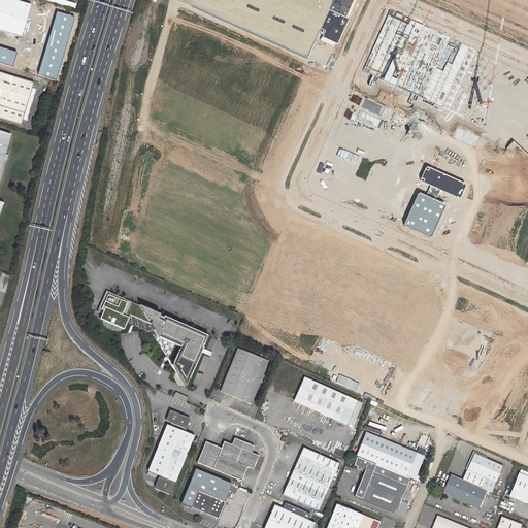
[(0,0),(0,30),(22,37),(31,4),(14,0),(0,0)]
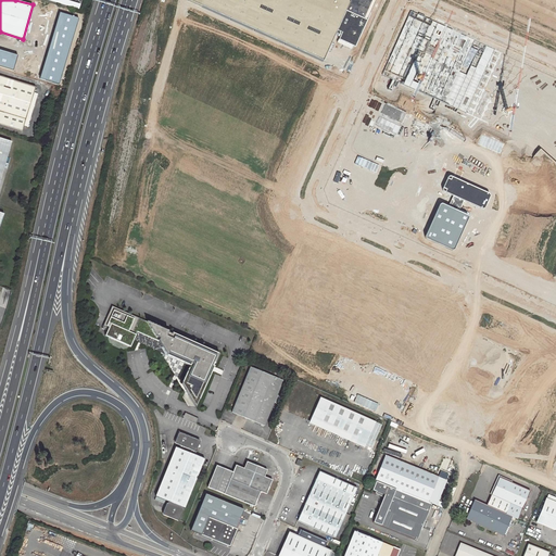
[(377,0),(188,0),(324,62),(335,38),(355,48),(377,0)]
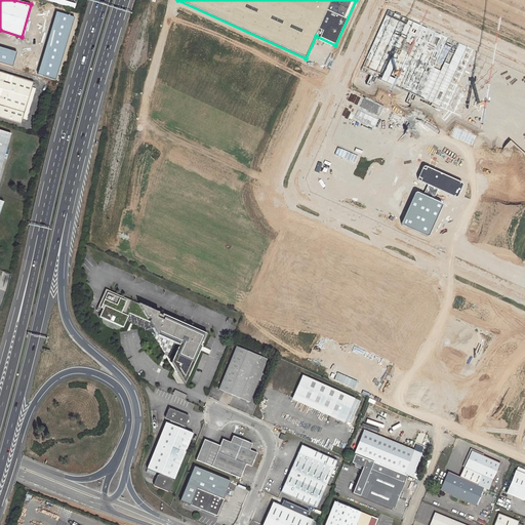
[(413,19),(388,8),(361,70),(386,80),(396,55),(414,64),(404,87),(426,96),(452,36),(428,26),(420,41),(407,35),(413,19)]
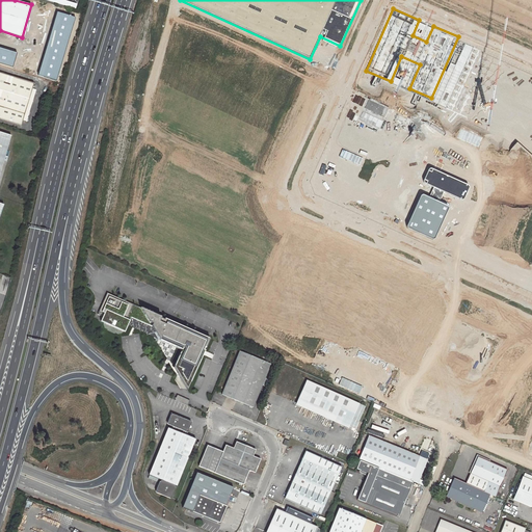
[(497,54),(473,46),(449,107),(473,116),(482,91),(495,103),(483,116),(503,134),(531,103),(531,80),(523,72),(513,82),(493,63),(497,54)]
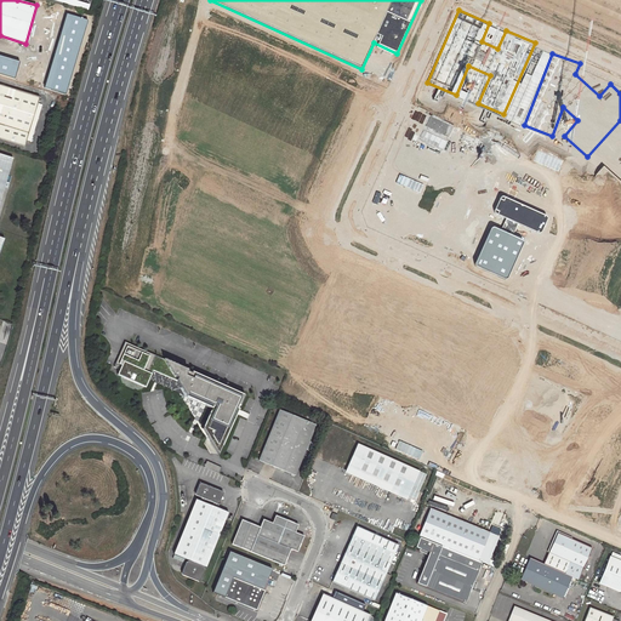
[(0,124),(3,125),(0,135),(0,138),(23,146),(39,97),(0,85),(0,124)]
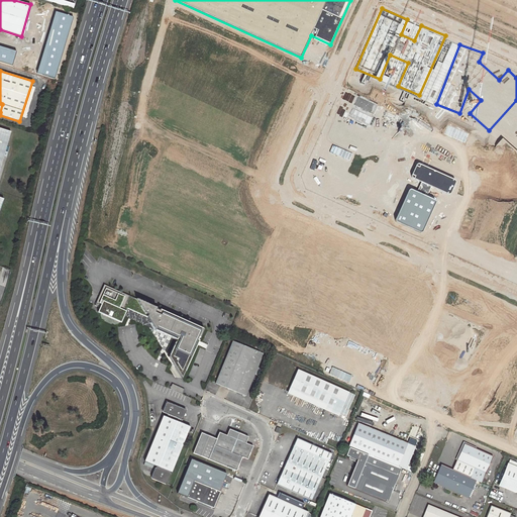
[(0,166),(10,132),(0,129),(0,166)]
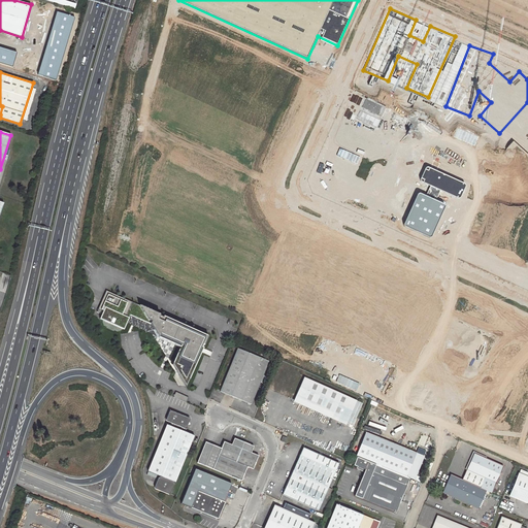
[(523,159),(518,156),(514,155),(509,156),(504,159),(502,162),(500,165),(499,168),(500,172),(501,176),(504,179),(504,180),(503,184),(504,188),(506,192),(508,194),(510,196),(515,197),(518,197),(522,197),(525,195),(527,192),(527,190),(527,163),(526,163),(523,159)]
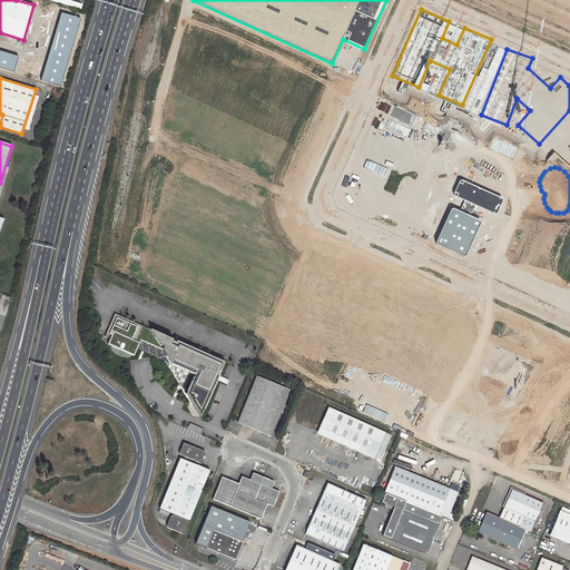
[(504,198),(462,179),(454,195),(465,199),(460,212),(452,208),(436,243),(467,256),(482,220),(470,215),(474,205),(497,215),(504,198)]
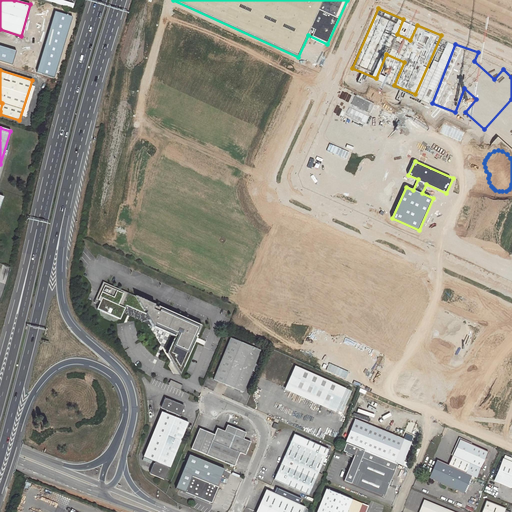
[(102,303),(99,310),(122,320),(128,307),(146,315),(181,375),(203,328),(104,283),(96,300),(102,303)]
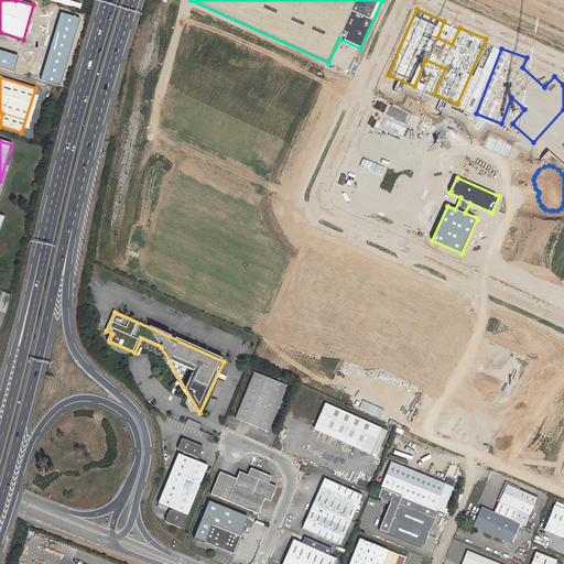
[(490,402),(524,418),(541,378),(541,376),(546,361),(529,354),(537,333),(506,320),(497,339),(492,337),(469,388),(492,398),(490,402)]
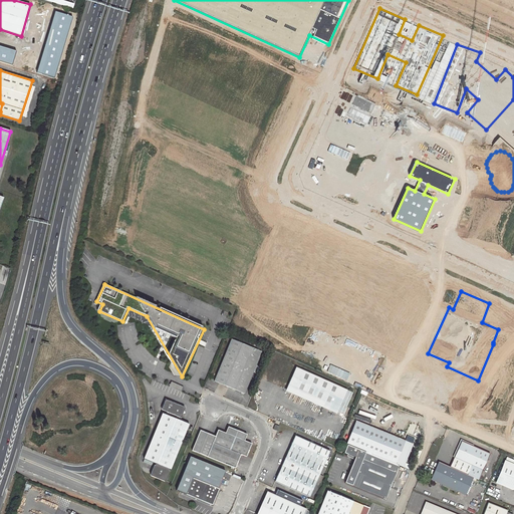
[(513,345),(513,336),(503,332),(497,345),(512,351),(513,345)]
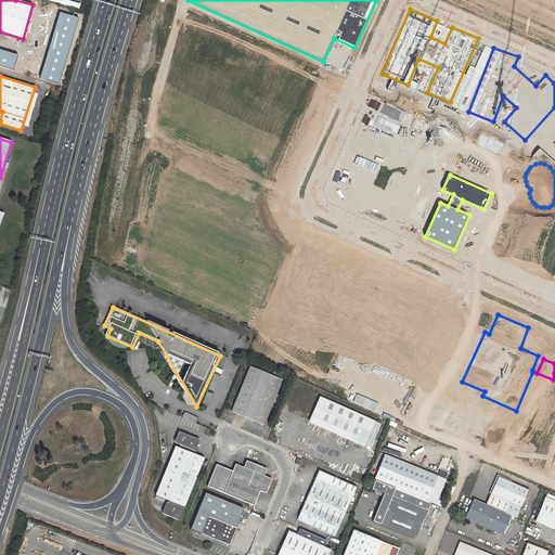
[(282,379),(249,366),(232,411),(263,425),(282,379)]
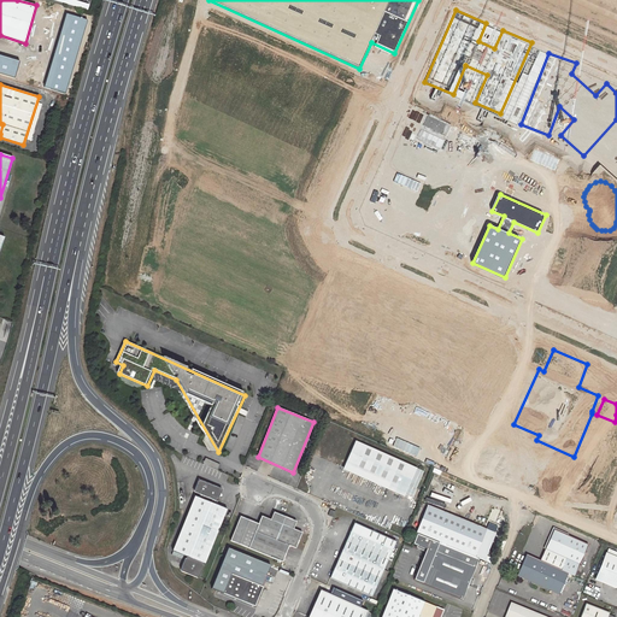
[(388,485),(387,488),(404,497),(406,494),(412,497),(424,472),(354,441),(345,464),(388,485)]
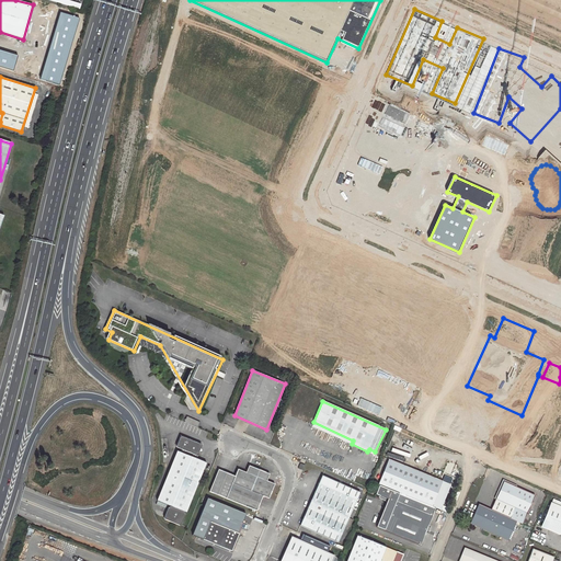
[(311,426),(352,444),(353,441),(313,422),(311,426)]
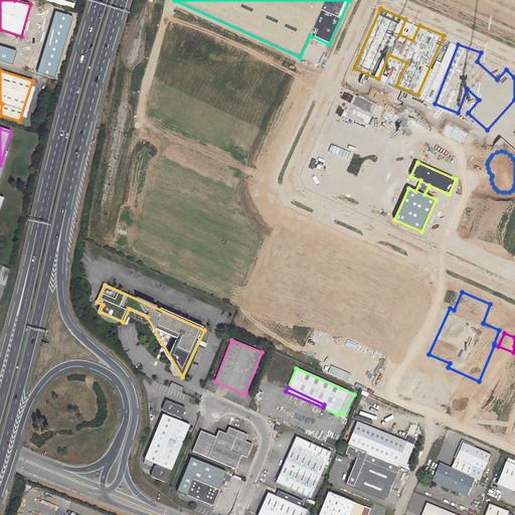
[(182,414),(184,411),(185,409),(184,407),(166,400),(165,401),(162,408),(162,410),(166,412),(165,415),(162,413),(144,460),(156,465),(154,466),(150,475),(150,476),(151,477),(164,482),(166,481),(170,473),(169,471),(170,470),(171,470),(189,424),(179,420),(180,417),(182,417),(182,414)]
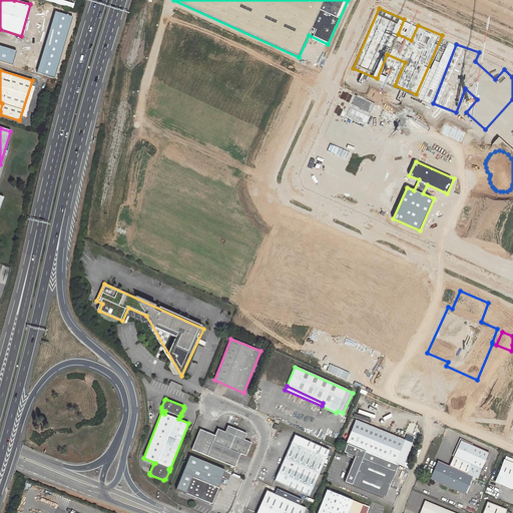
[(356,420),(346,444),(347,444),(398,465),(402,466),(411,443),(356,420)]
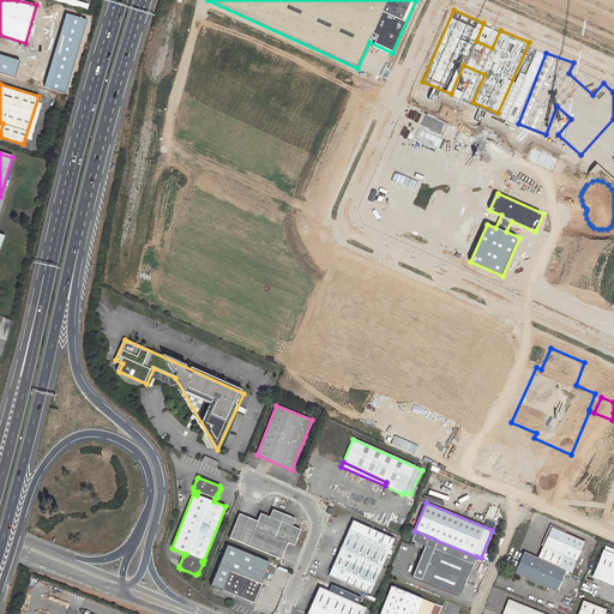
[(244,518),(245,516),(239,515),(229,537),(281,559),(283,553),(281,552),(282,549),(284,551),(288,542),(294,545),(300,530),(292,527),(294,521),(292,519),(292,518),(275,511),(275,513),(271,512),(269,517),(260,513),(257,522),(247,517),(247,519),(244,518)]
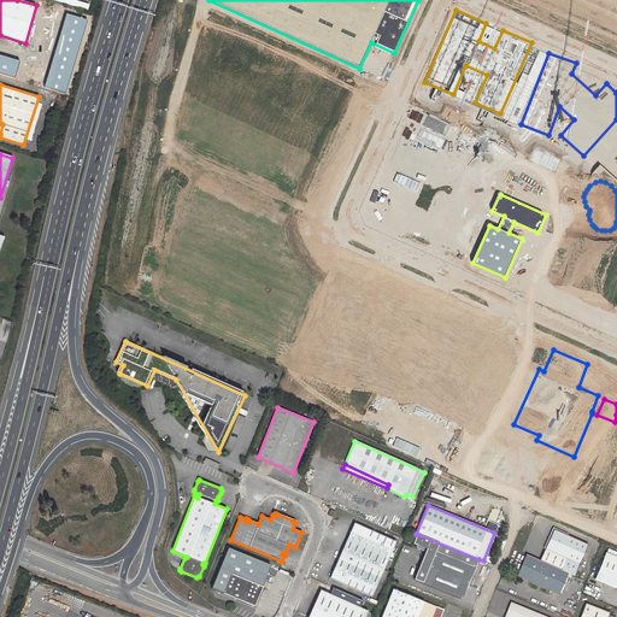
[(354,523),(342,551),(385,569),(397,542),(354,523)]
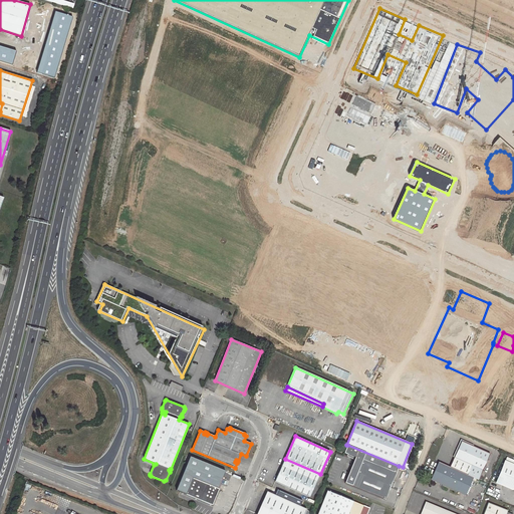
[(461,441),(450,467),(473,477),(478,480),(490,454),(461,441)]
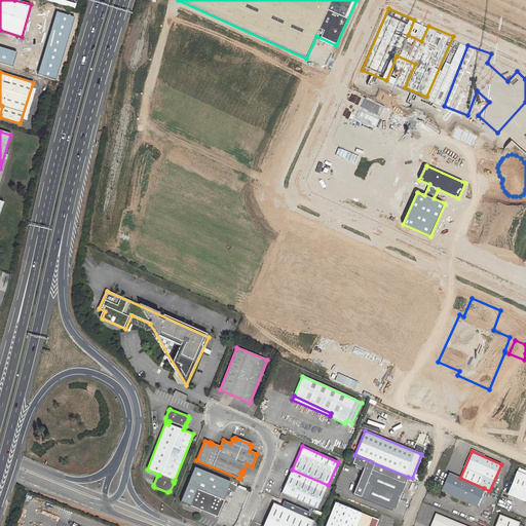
[(408,477),(355,455),(351,463),(364,468),(352,494),(395,511),(408,477)]
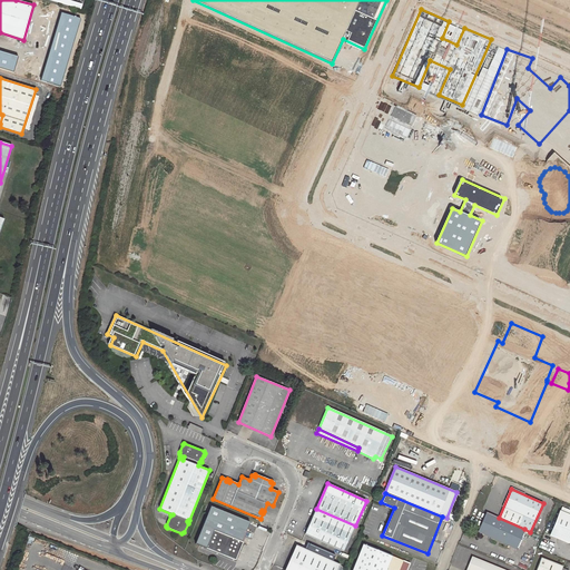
[(355,526),(316,509),(305,533),(343,551),(349,538),(351,533),(355,526)]
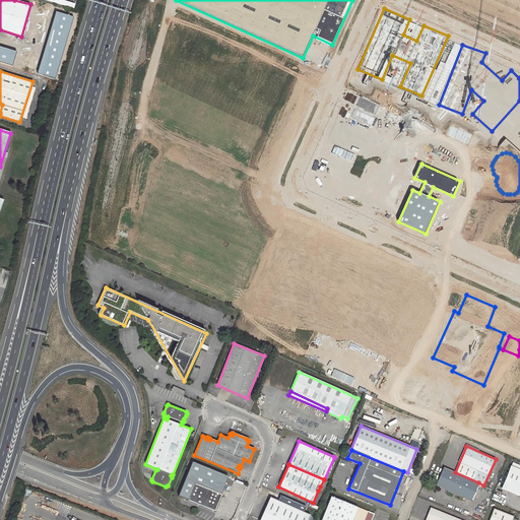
[(519,490),(519,469),(511,466),(502,488),(518,495),(519,490)]
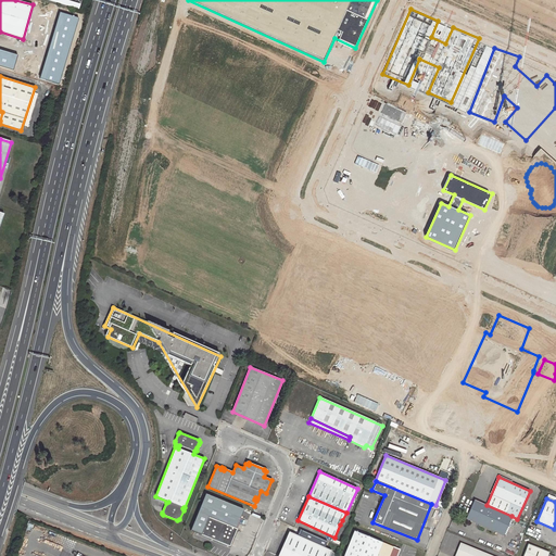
[(487,505),(475,500),(466,518),(503,535),(512,516),(487,505)]
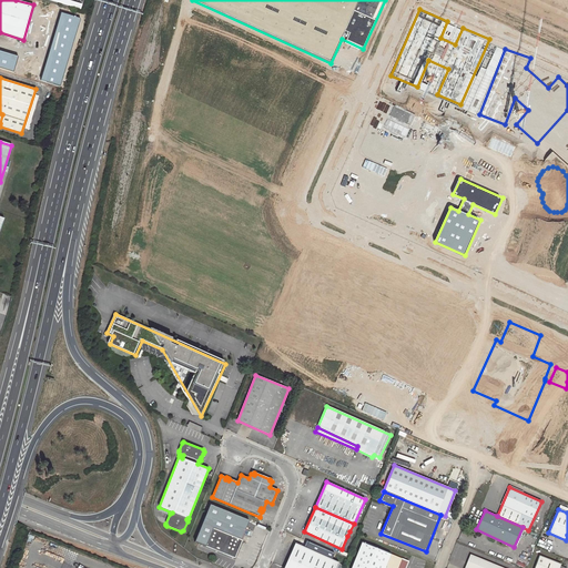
[(223,518),(217,530),(224,534),(227,527),(230,521),(223,518)]
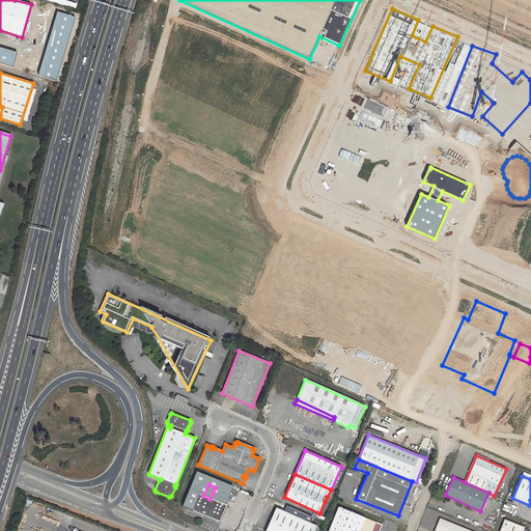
[(210,499),(203,496),(198,494),(192,510),(219,522),(226,505),(221,503),(216,501),(210,499)]
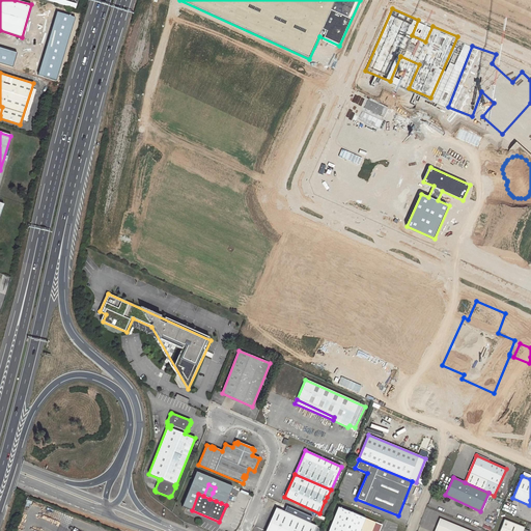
[(380,530),(383,525),(338,507),(328,530),(380,530)]
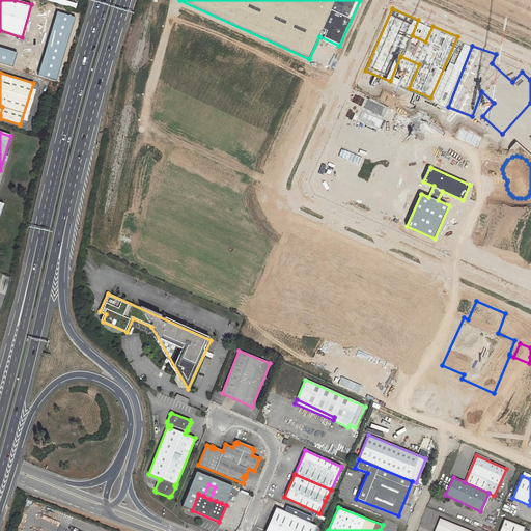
[(313,530),(316,526),(276,508),(264,530),(313,530)]
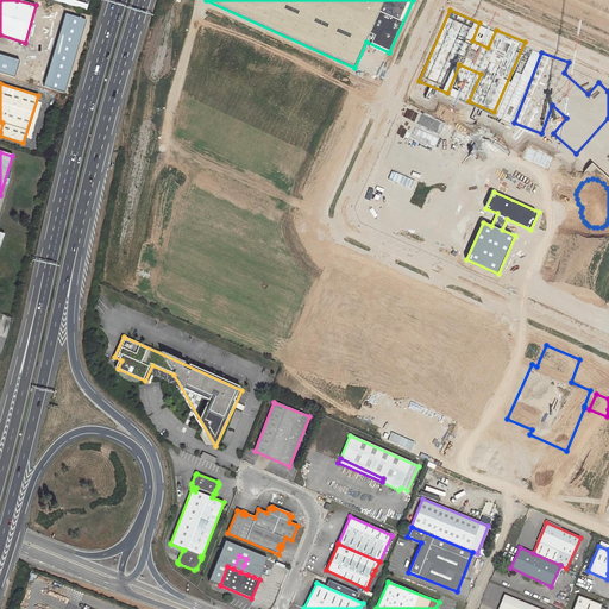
[(539,608),(504,595),(497,608),(539,608)]
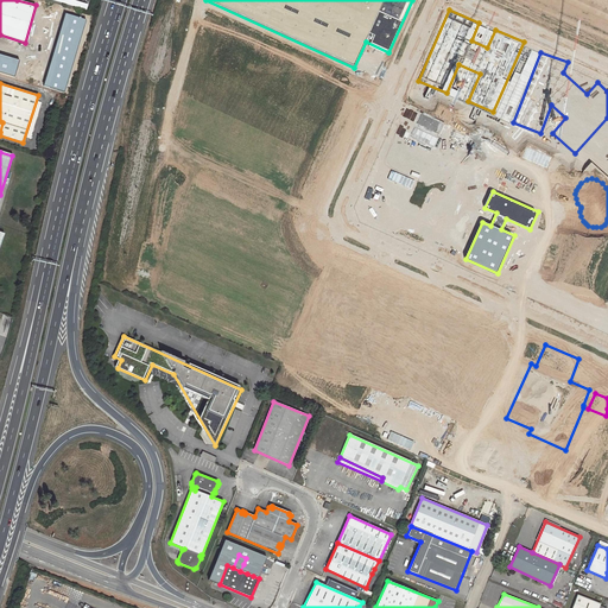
[(600,605),(577,595),(571,607),(605,607),(600,606),(600,605)]
